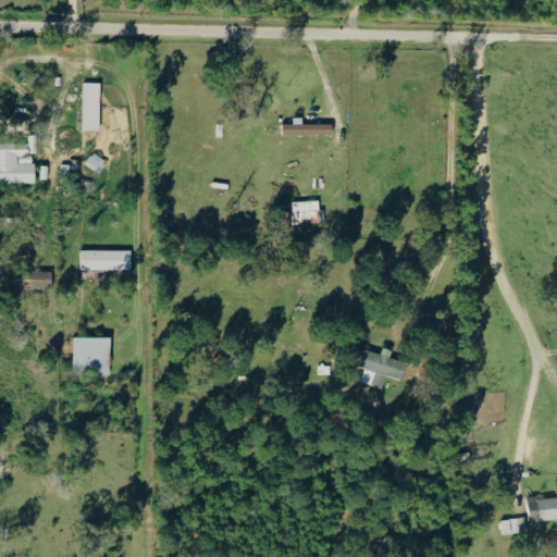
[(82,130),(99,131),(100,82),(84,82),(82,130)]
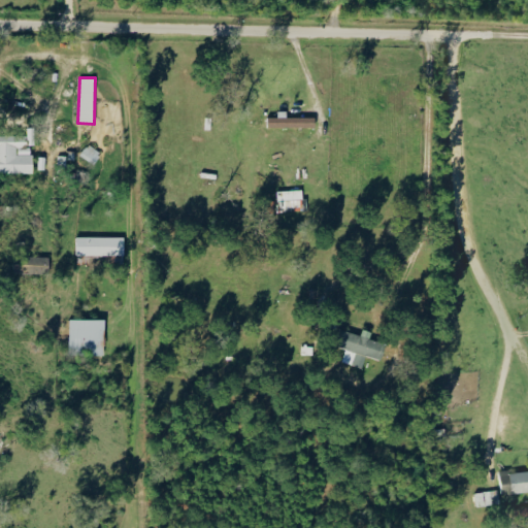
[(267,127),(316,128),(316,118),(287,117),(287,111),(277,111),(277,118),(268,118),(267,127)]
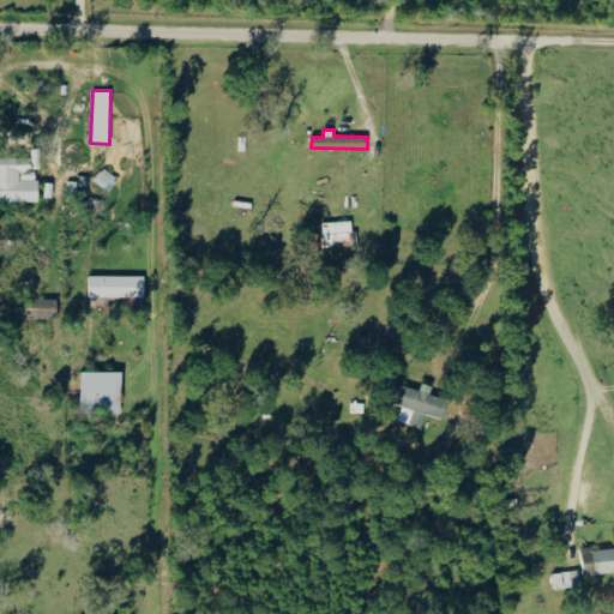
[(0,202),(37,202),(36,169),(41,169),(40,148),(31,148),(31,157),(0,157),(0,202)]
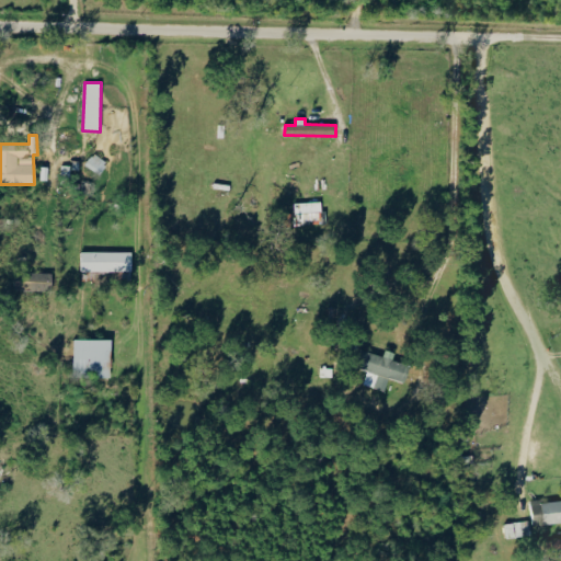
[(321,202),(293,203),(294,226),(322,225),(321,202)]
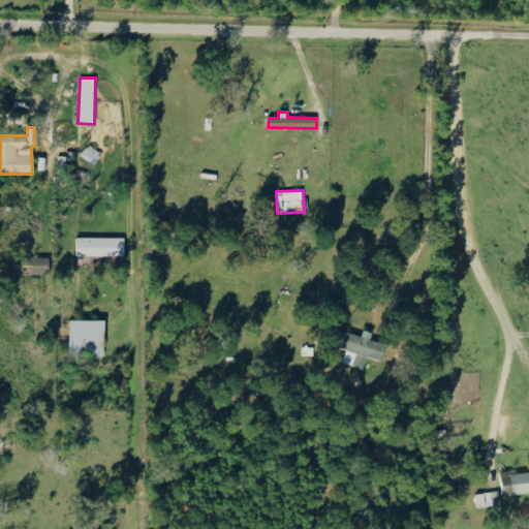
[(76,256),(124,256),(125,238),(76,237),(76,256)]
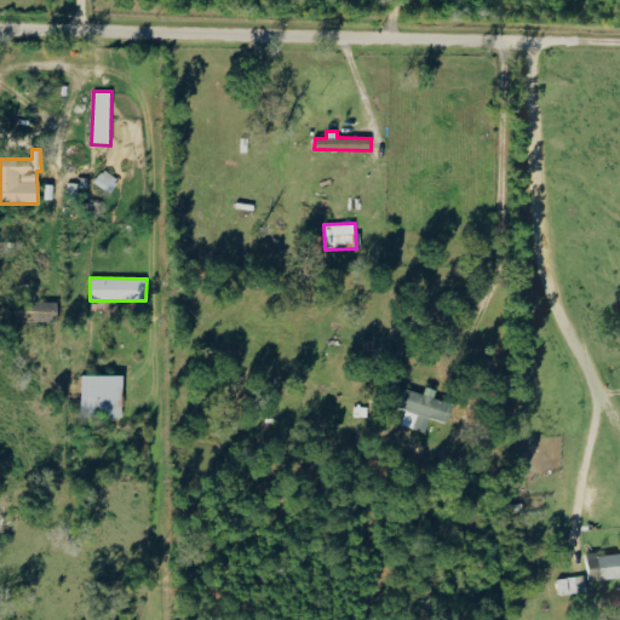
[(16,321),(58,322),(58,302),(17,300),(16,321)]
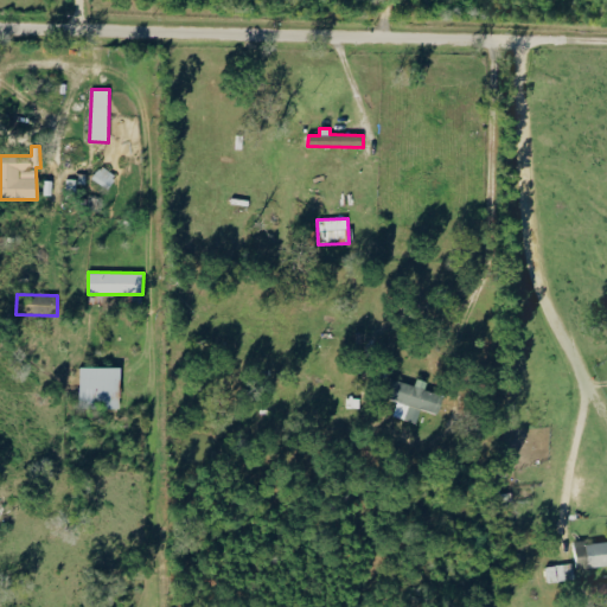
[(78,408),(120,409),(121,368),(80,366),(78,408)]
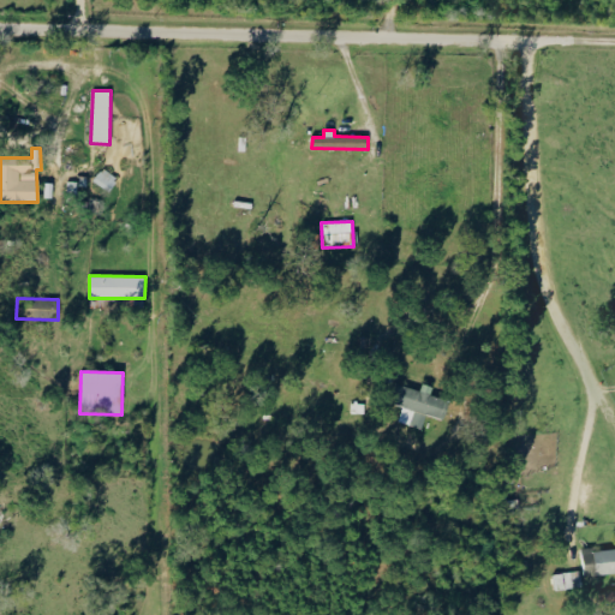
[(421,392),(396,383),(390,402),(404,406),(399,421),(425,430),(436,398),(430,395),(434,387),(423,383),(421,392)]
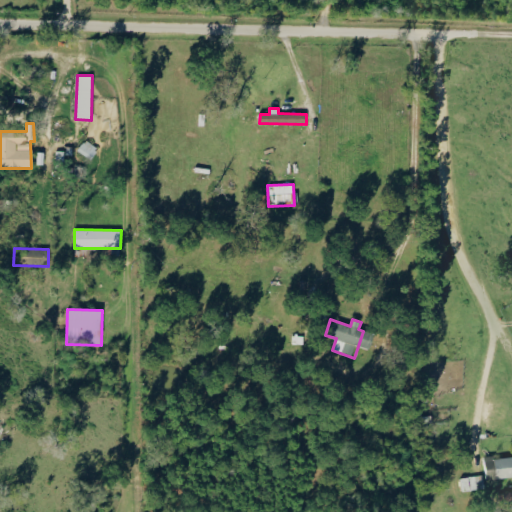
[(511,477),(511,457),(484,461),(487,481),(511,477)]
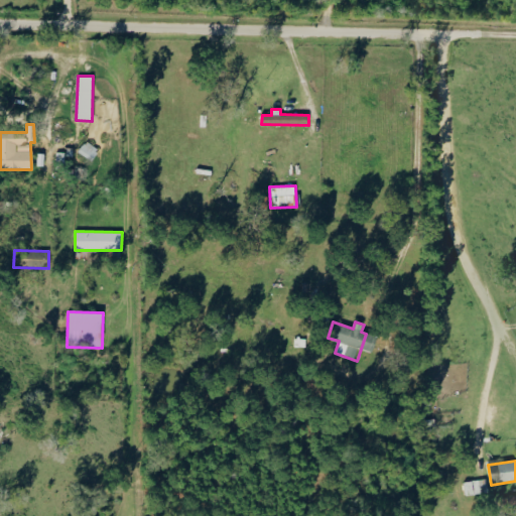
[(508,506),(515,505),(515,496),(507,497),(508,506)]
